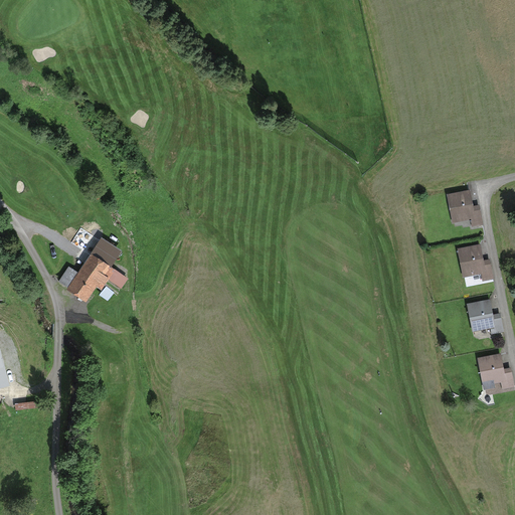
[(469,191),(448,195),(453,221),(472,217),(474,225),(483,224),(479,206),(472,207),(469,191)]
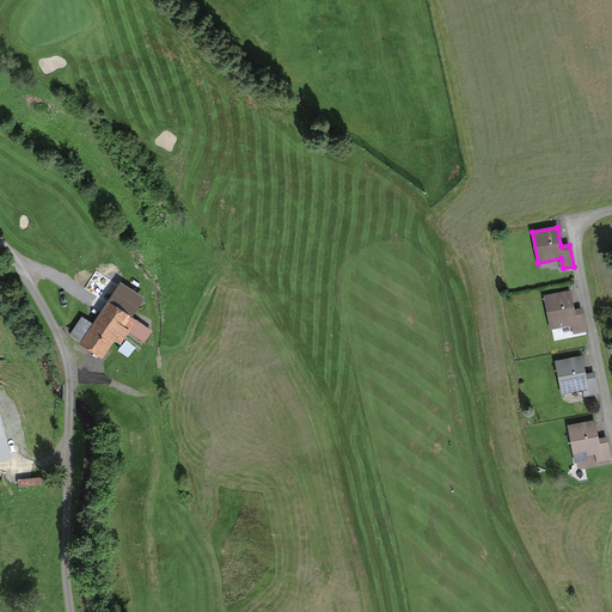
[(569,292),(545,297),(550,328),(574,323),(575,334),(586,331),(581,310),(573,311),(569,292)]
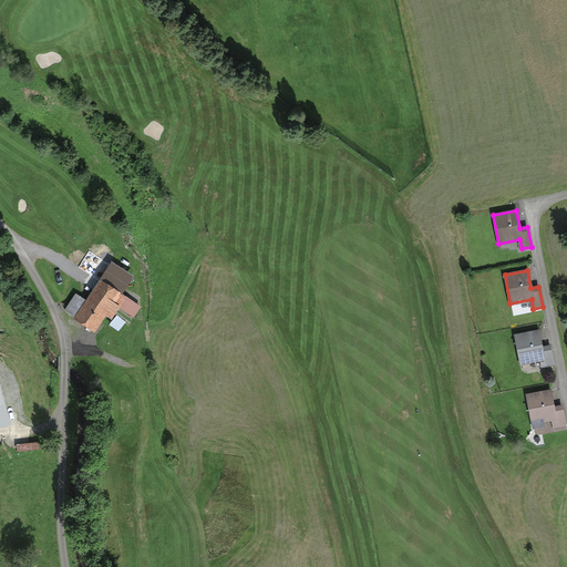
[(126,296),(101,279),(74,317),(95,330),(105,316),(111,319),(126,296)]
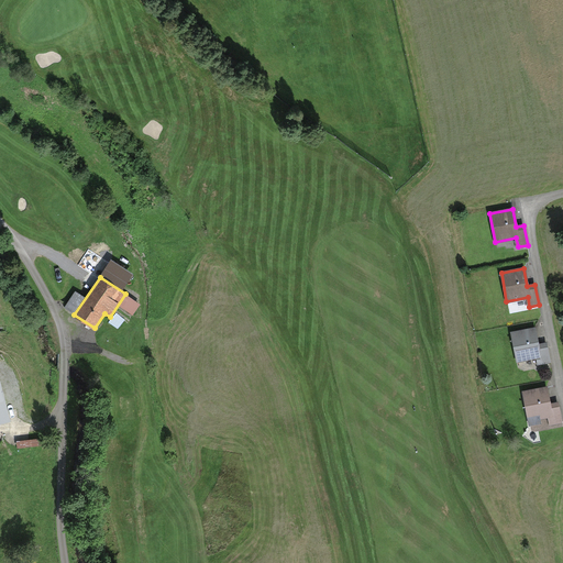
[(534,328),(511,331),(517,361),(538,356),(540,365),(549,364),(545,344),(538,345),(534,328)]
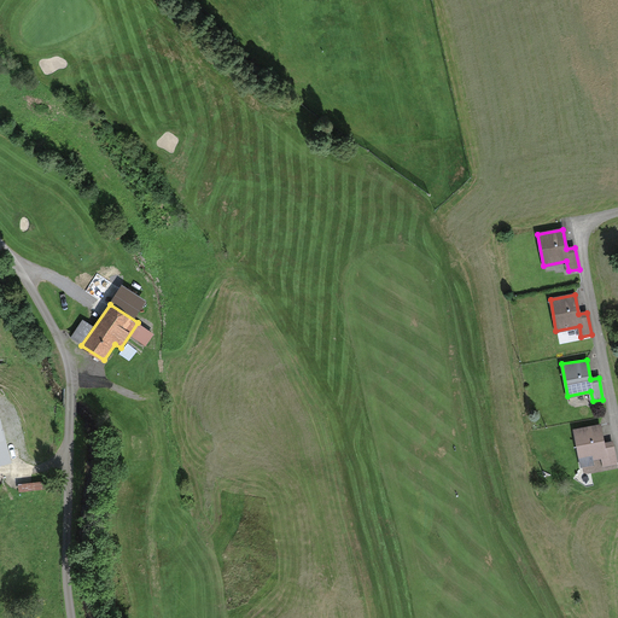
[(600,425),(575,430),(581,462),(604,458),(605,467),(616,466),(612,444),(604,445),(600,425)]
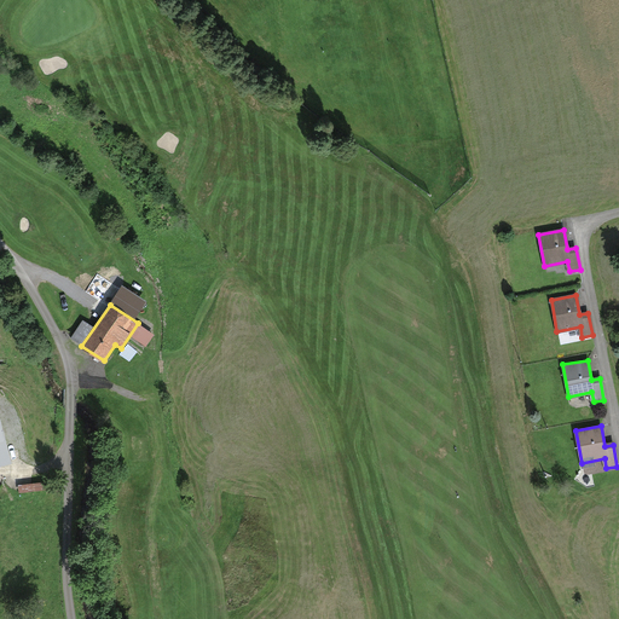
[(48,489),(47,480),(19,481),(19,490),(48,489)]
